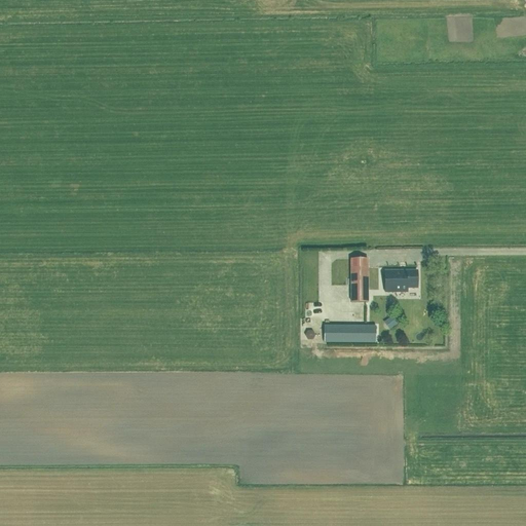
[(368,260),(350,260),(350,303),(368,303),(368,260)]
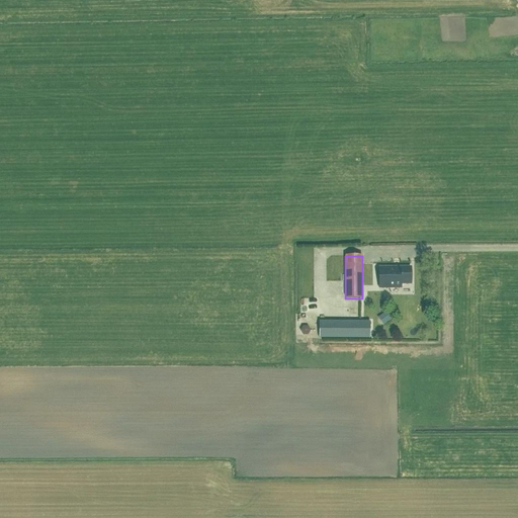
[(378,268),(379,288),(401,288),(401,284),(411,284),(410,268),(378,268)]
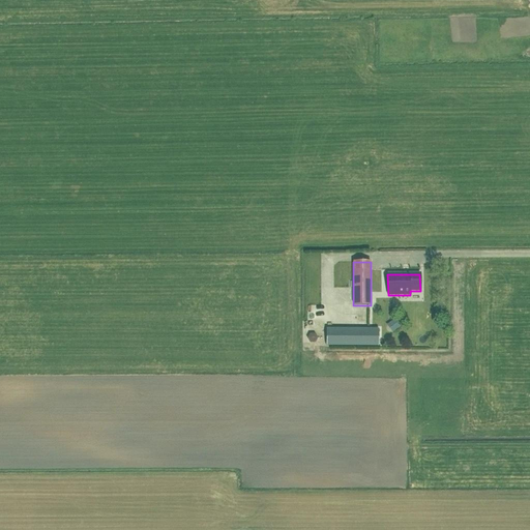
[(376,313),(384,312),(384,302),(376,302),(376,313)]
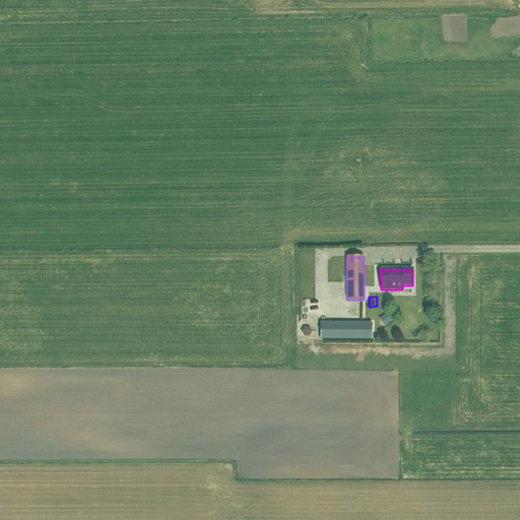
[(376,323),(376,308),(361,308),(361,323),(376,323)]
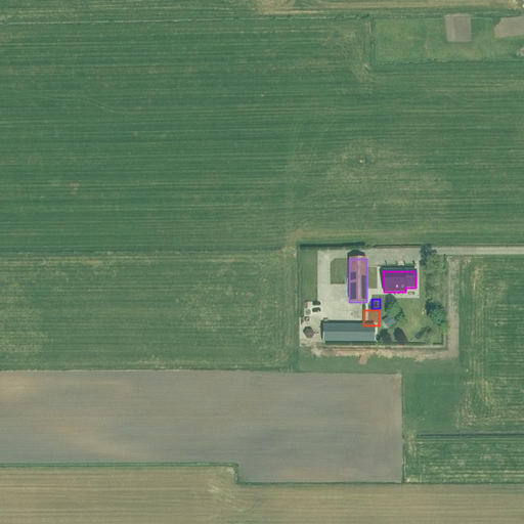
[(353,325),(353,343),(374,343),(374,326),(353,325)]
